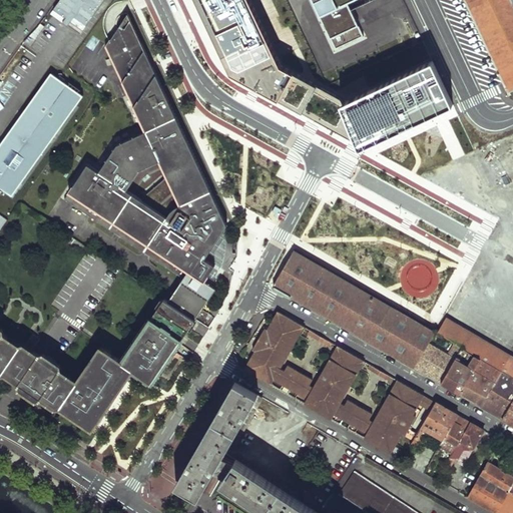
[(104,0),(60,0),(50,14),(81,35),(104,0)]
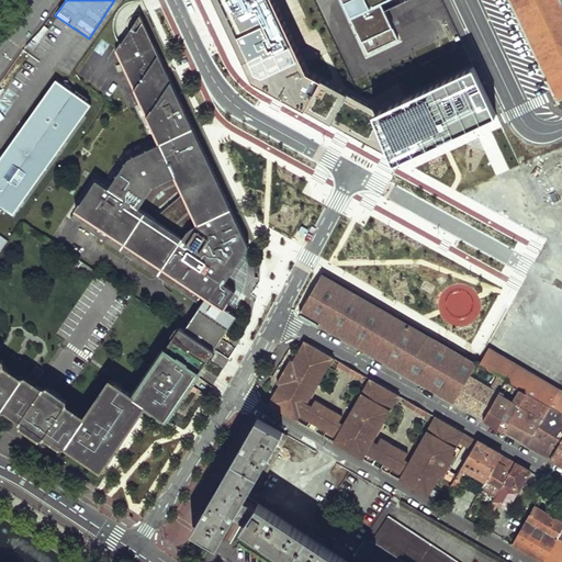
[(214,0),(251,78),(396,160),(495,113),(474,67),(378,112),(308,72),(273,0),(214,0)]
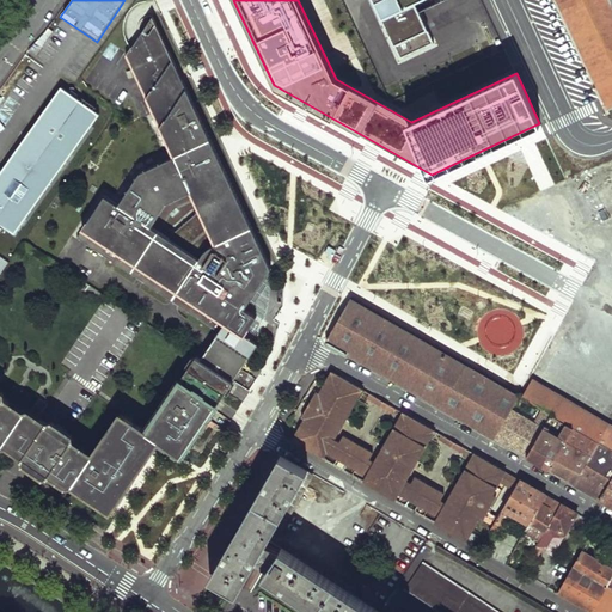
[(371,0),(399,61),(435,46),(420,11),(442,0),(371,0)]
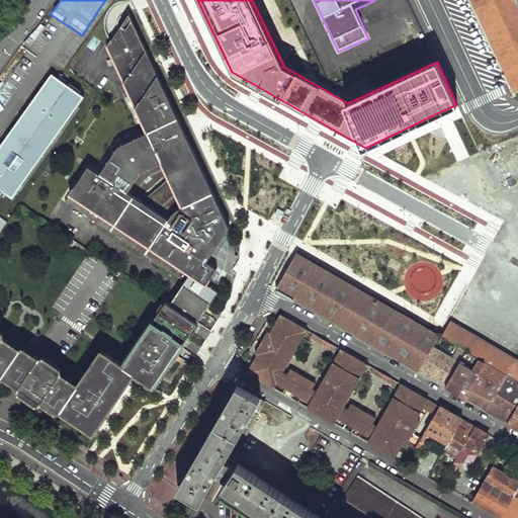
[(517,0),(468,0),(513,93),(517,90),(517,0)]
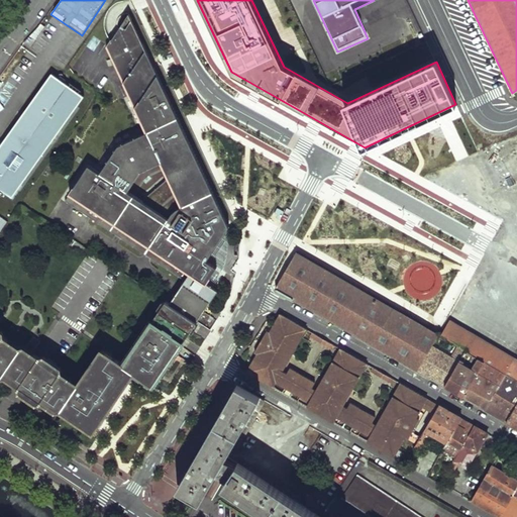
[(129,14),(122,25),(127,29),(133,20),(129,14)]
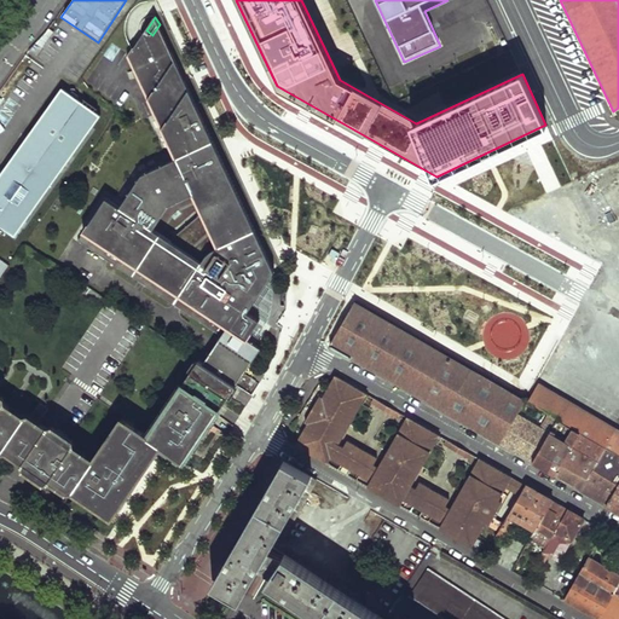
[(152,35),(146,30),(129,56),(136,69),(172,52),(160,24),(152,35)]
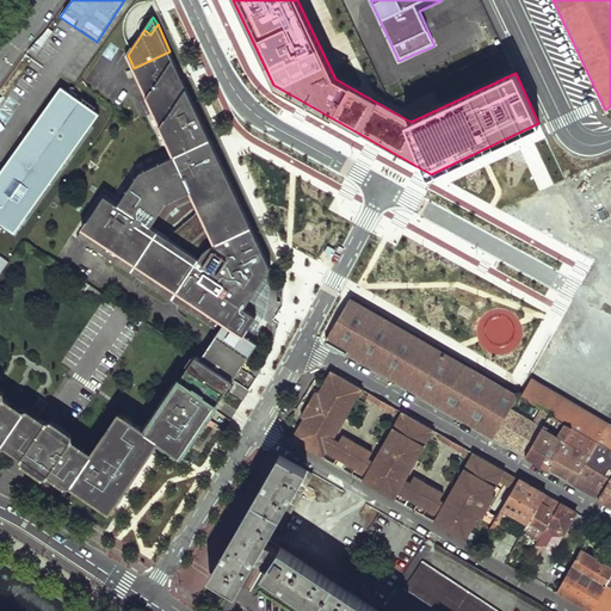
[(79,235),(78,238),(220,332),(202,359),(228,377),(233,380),(258,343),(244,334),(257,315),(245,307),(248,301),(253,303),(265,285),(263,284),(267,278),(265,277),(269,271),(261,266),(266,259),(258,253),(261,248),(170,51),(134,68),(174,156),(140,173),(119,204),(105,196),(79,235)]
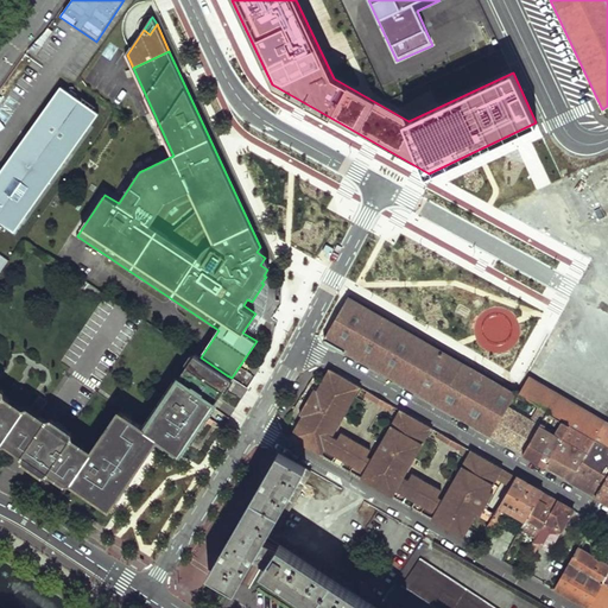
[(62,86),(0,172),(0,221),(17,233),(101,114),(62,86)]
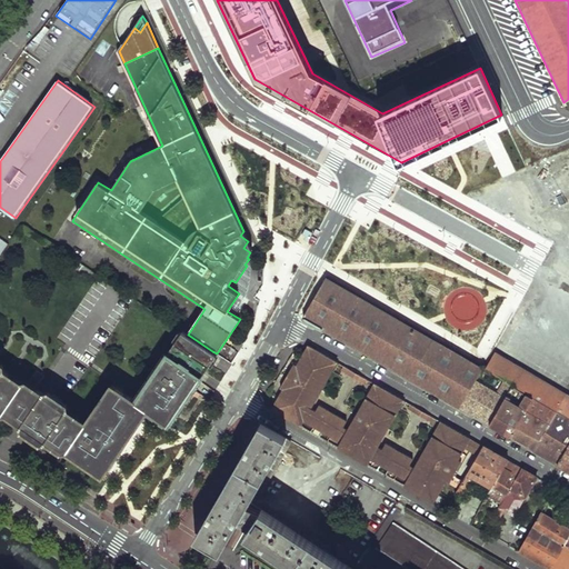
[(347,291),(327,280),(303,319),(459,408),(475,383),(482,370),(433,342),(347,291)]
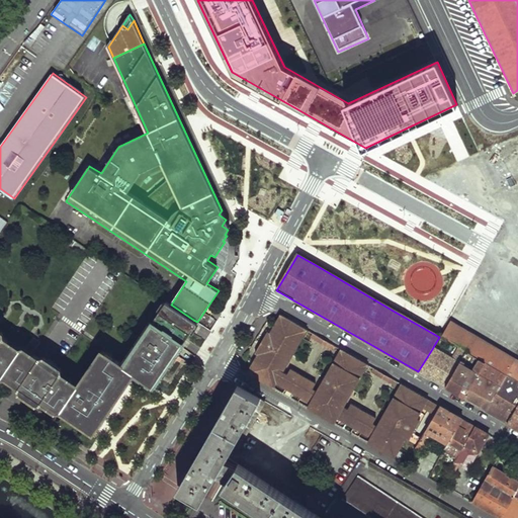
[(171,305),(167,301),(150,327),(153,329),(144,342),(127,367),(103,351),(91,368),(95,371),(90,378),(86,375),(79,387),(61,375),(62,373),(55,368),(64,356),(56,350),(48,363),(36,356),(35,357),(32,356),(41,342),(34,337),(25,350),(22,349),(20,351),(3,339),(4,338),(0,334),(0,370),(5,374),(6,371),(81,423),(84,419),(93,426),(106,406),(110,408),(118,396),(116,395),(133,371),(135,372),(137,369),(153,380),(169,355),(167,354),(170,350),(172,351),(193,320),(171,305)]
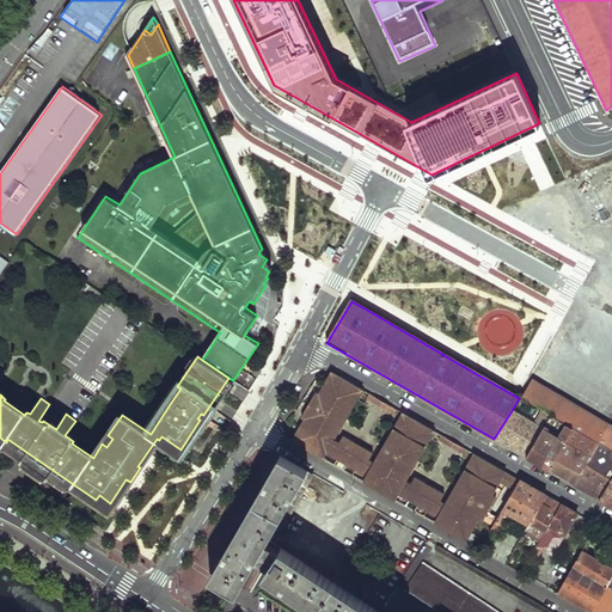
[(332,374),(330,372),(318,393),(314,392),(300,417),(303,420),(291,440),(322,459),(325,453),(366,476),(362,482),(395,500),(397,494),(436,516),(434,522),(465,540),(478,519),(481,521),(495,496),(491,494),(505,471),(472,454),(444,503),(439,501),(444,494),(414,477),(410,484),(404,481),(433,430),(402,414),(373,464),(368,460),(372,454),(342,436),(338,444),(332,440),(361,390),(332,374)]
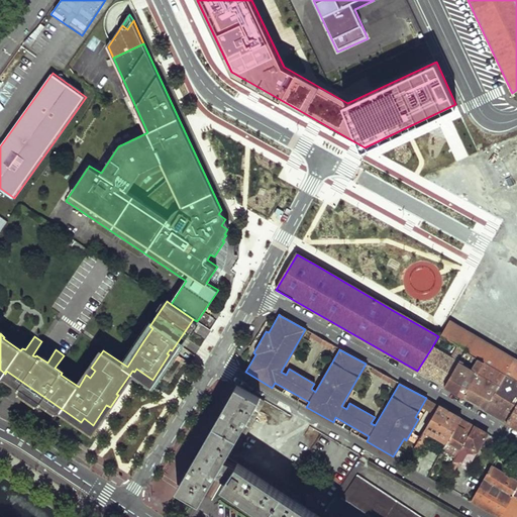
[(450,320),(441,335),(516,380),(516,358),(515,358),(450,320)]
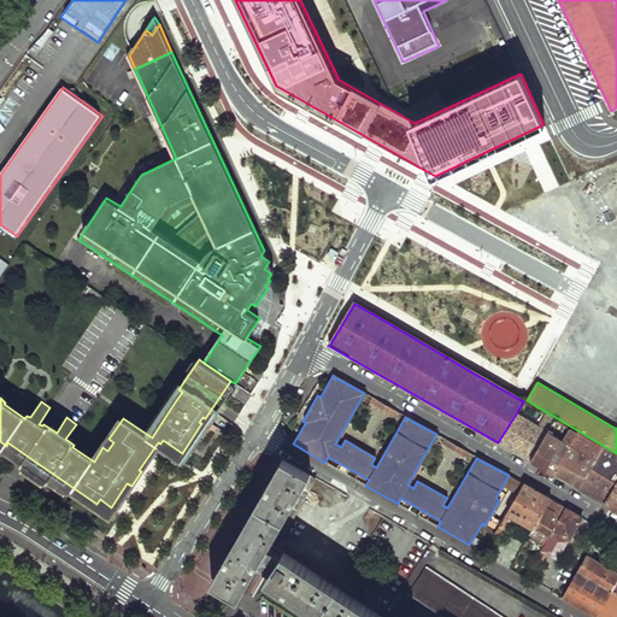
[(182,392),(178,389),(169,405),(171,407),(182,392)]
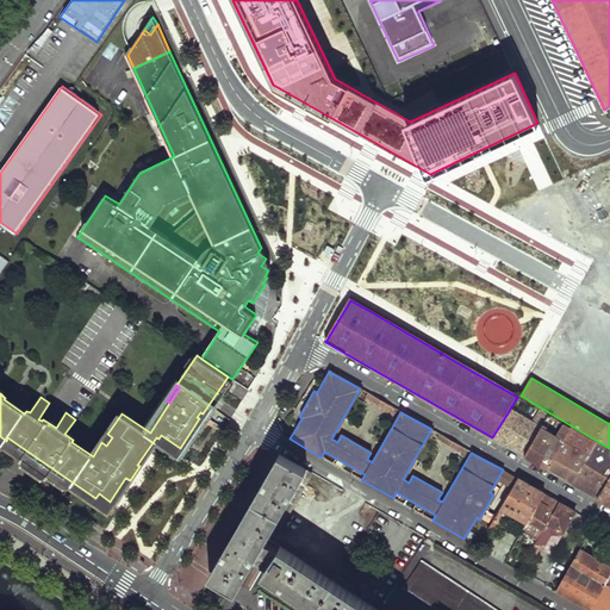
[(378,399),(368,393),(365,398),(375,403),(378,399)]
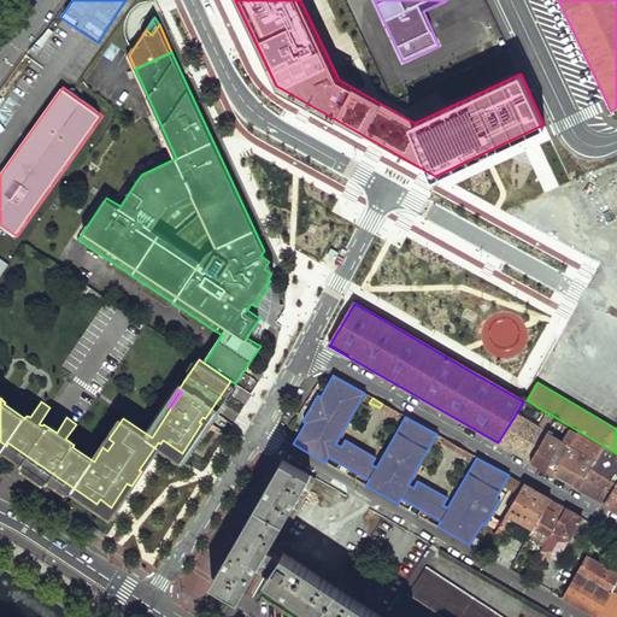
[(397,412),(387,406),(385,411),(394,417),(397,412)]
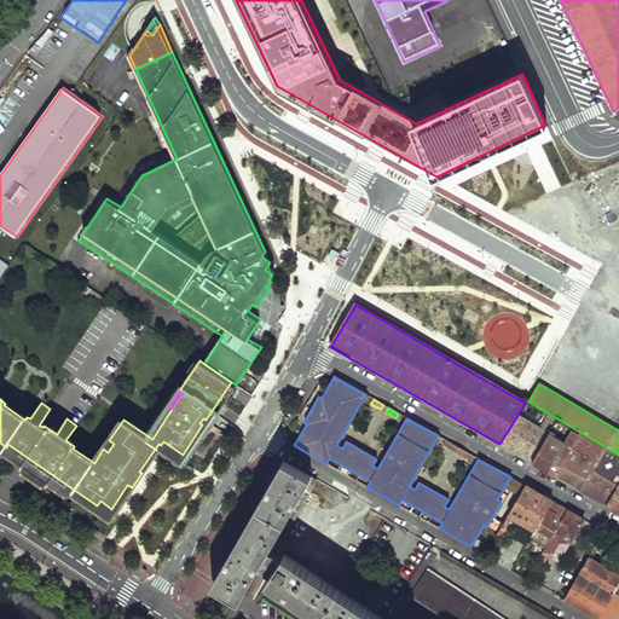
[(539,412),(532,408),(530,412),(533,414),(530,420),(534,422),(539,412)]
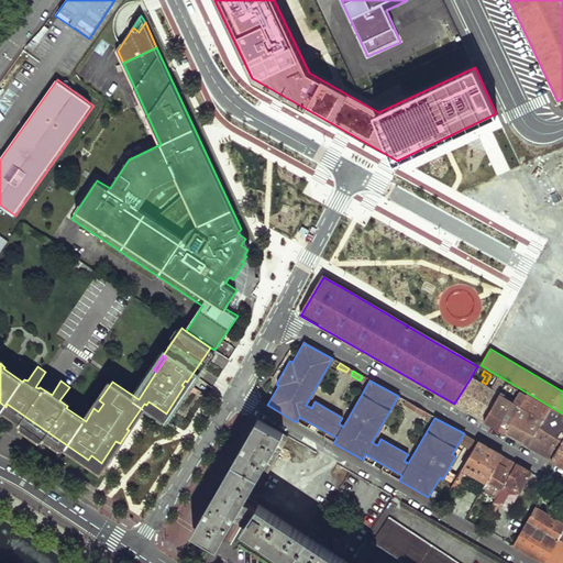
[(484,387),(470,379),(454,404),(468,412),(484,387)]
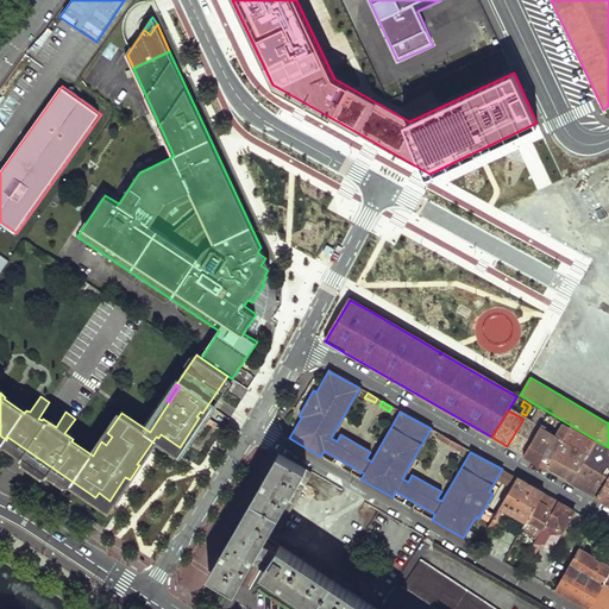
[(569,428),(547,415),(546,418),(539,428),(523,456),(535,462),(546,468),(569,428)]
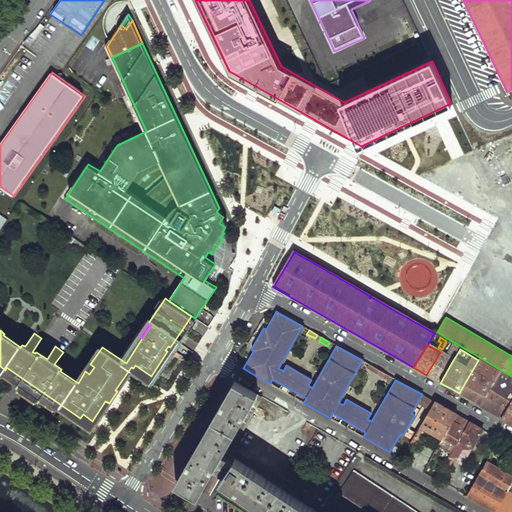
[(453,360),(440,352),(426,375),(430,377),(440,383),(453,360)]
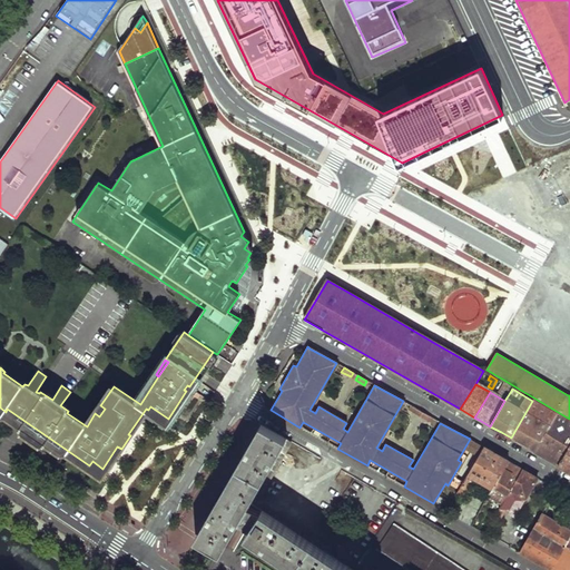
[(557,414),(532,401),(511,438),(523,444),(534,451),(557,414)]
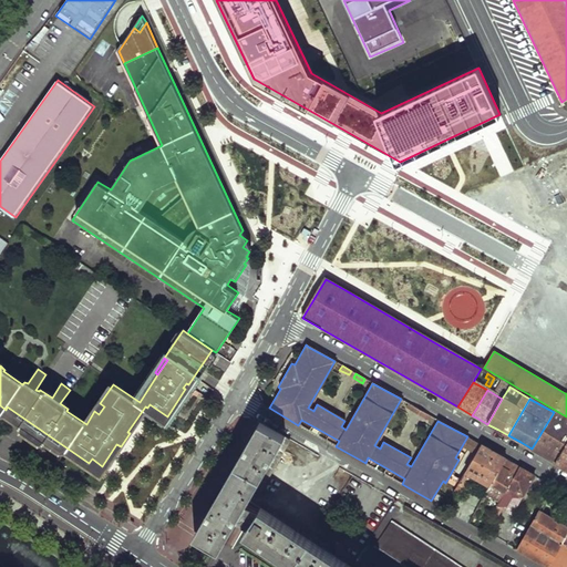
[(100,403),(94,411),(99,414),(104,406),(100,403)]
